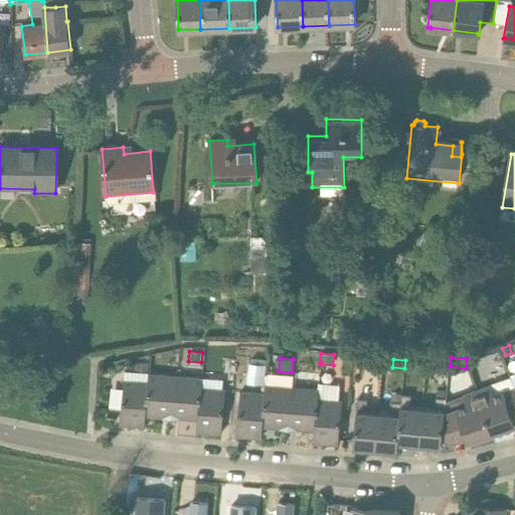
[(373,374),(380,375),(381,362),(368,362),(368,368),(373,374)]
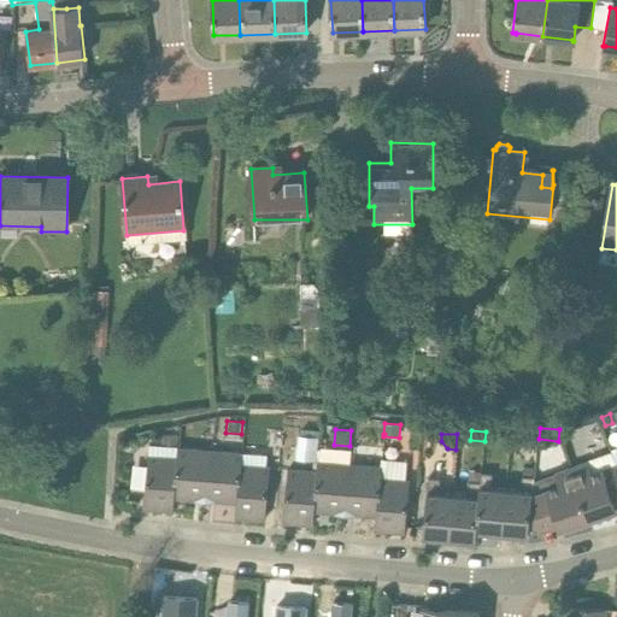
[(162,445),(177,446),(178,436),(162,435),(162,445)]
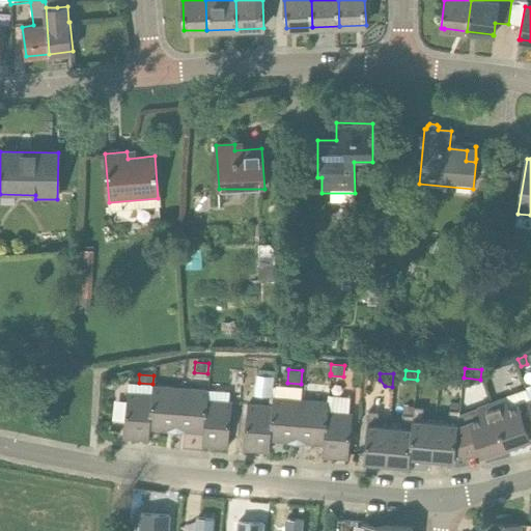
[(255,387),(272,389),(273,376),(256,374),(255,387)]
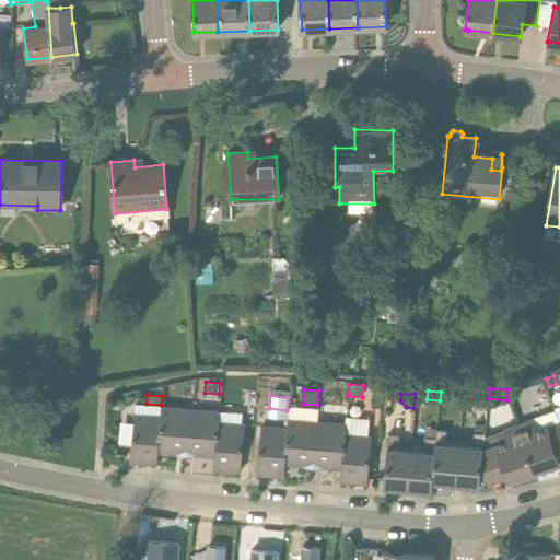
[(186,456),(190,409),(163,406),(161,416),(158,452),(185,454),(185,456),(186,456)]
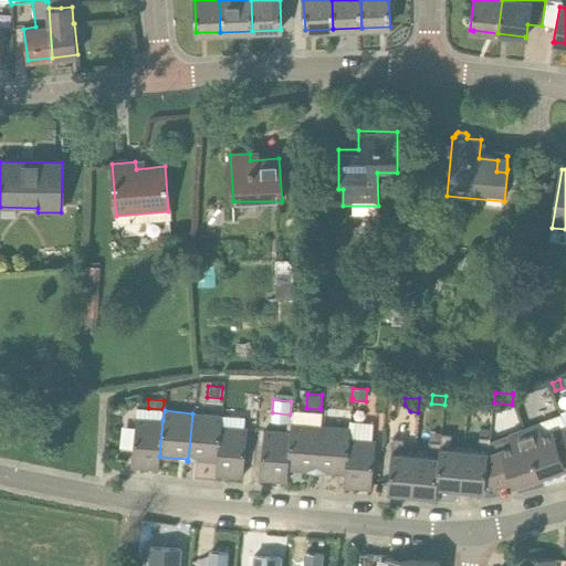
[(217,462),(221,416),(192,413),(188,461),(189,461),(189,460),(217,462)]
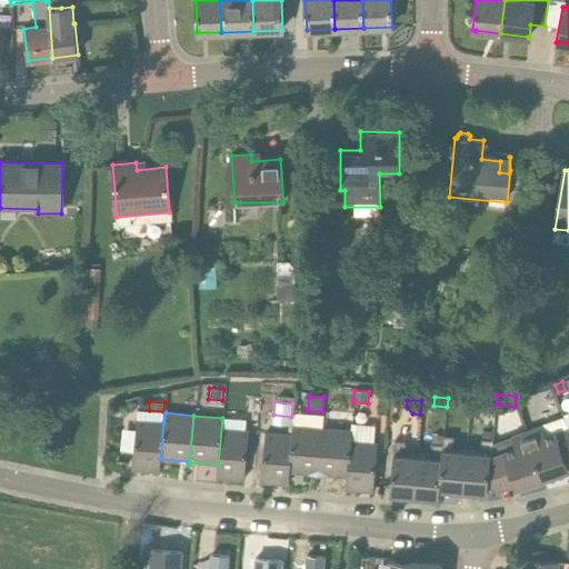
[(243,480),(249,431),(223,429),(225,418),(222,418),(218,465),(217,478),(243,480)]
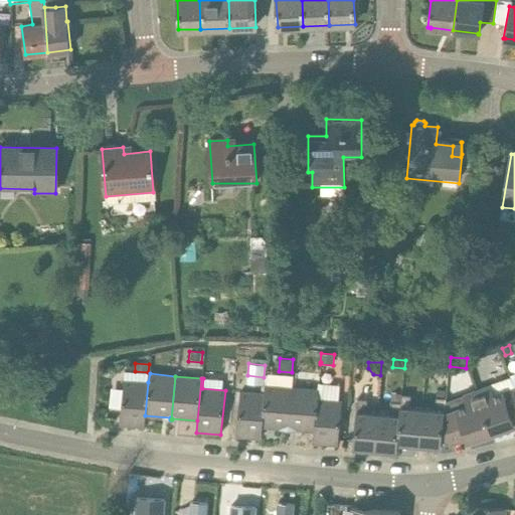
[(145,415),(148,382),(124,380),(119,424),(144,427),(145,415)]
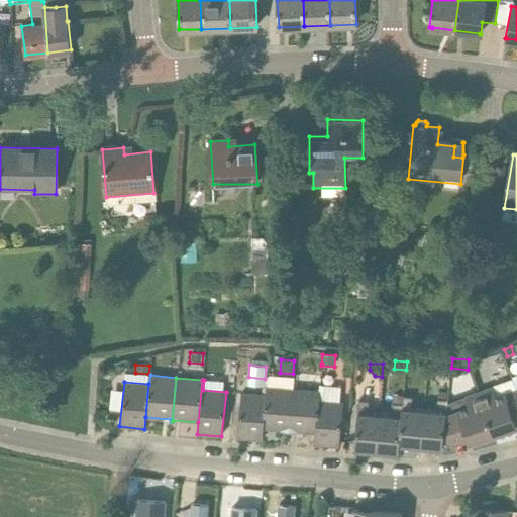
[(314,445),(338,447),(343,403),(339,403),(341,387),(319,385),(319,391),(319,394),(318,401),(315,433),(314,445)]
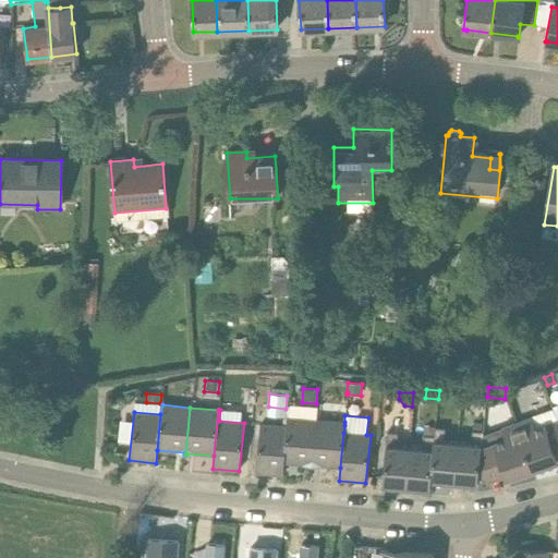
[(312,466),(316,420),(288,416),(283,462),(311,465),(311,466),(312,466)]
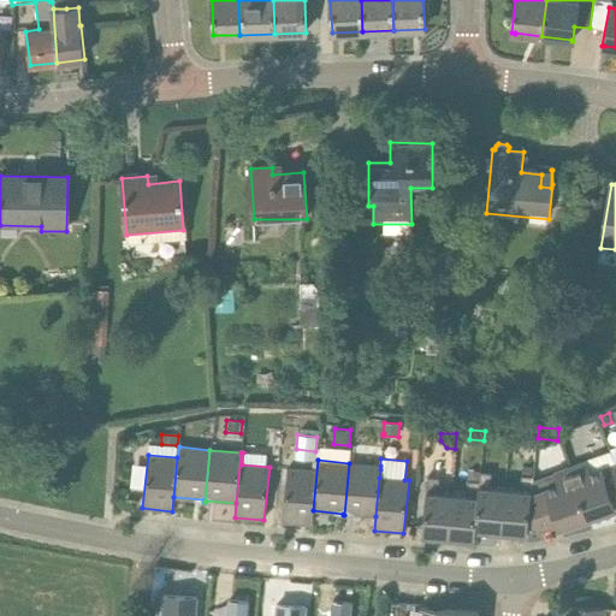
[(567,467),(585,520),(615,510),(611,499),(615,497),(615,472),(614,466),(588,474),(584,461),(567,467)]
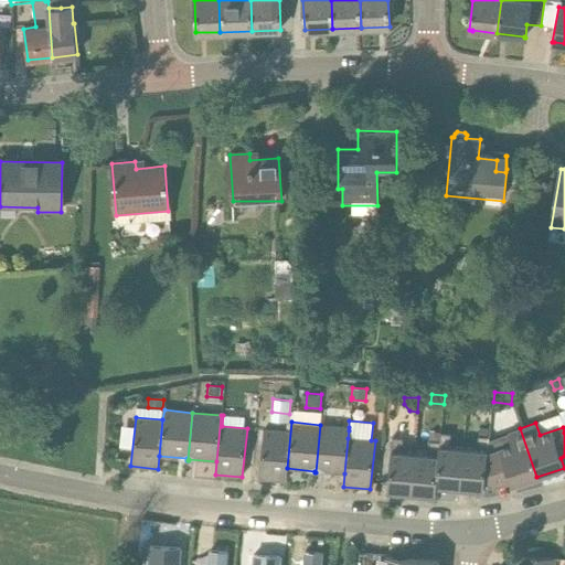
[(344,473),(348,438),(349,427),(320,425),(316,472),(317,471),(344,473)]
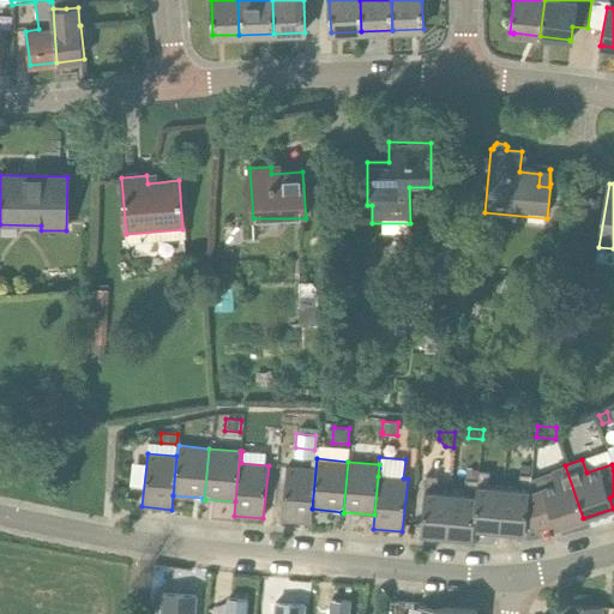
[(527,525),(553,517),(557,527),(583,518),(565,465),(551,470),(554,482),(530,491),(527,525)]
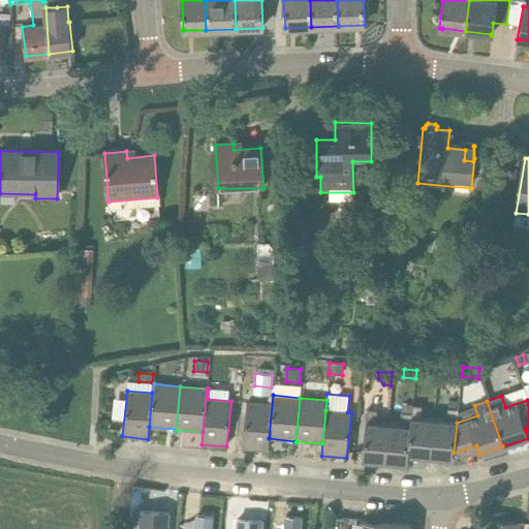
[(247,403),(242,447),(268,450),(272,405),(247,403)]
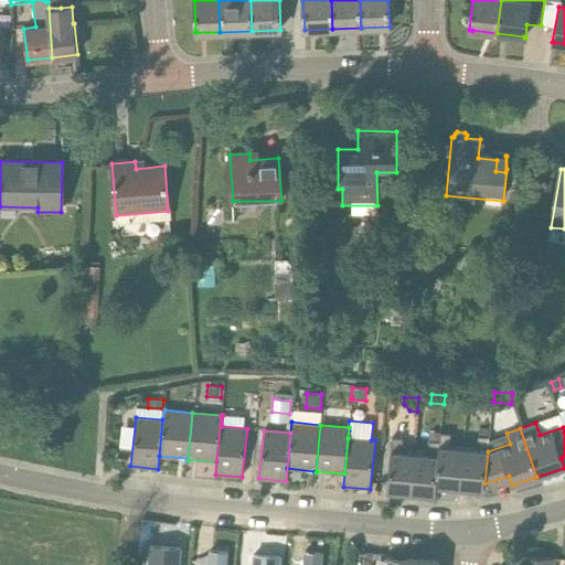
[(435,496),(436,486),(441,433),(429,433),(427,455),(424,455),(424,457),(415,456),(411,493),(435,496)]
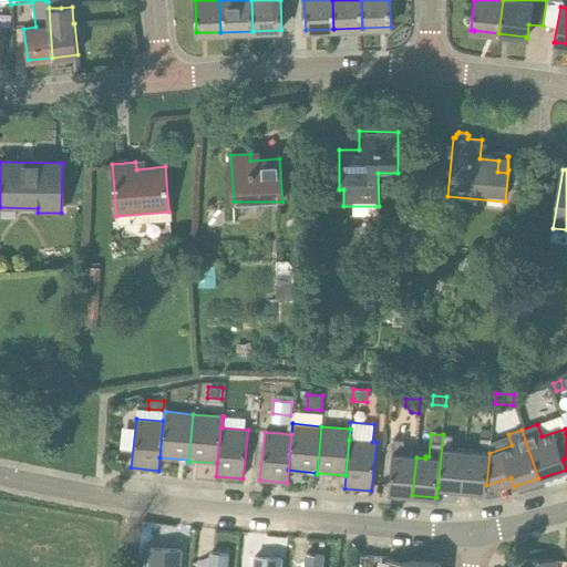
[(465,450),(451,449),(451,435),(443,434),(437,487),(461,490),(465,450)]
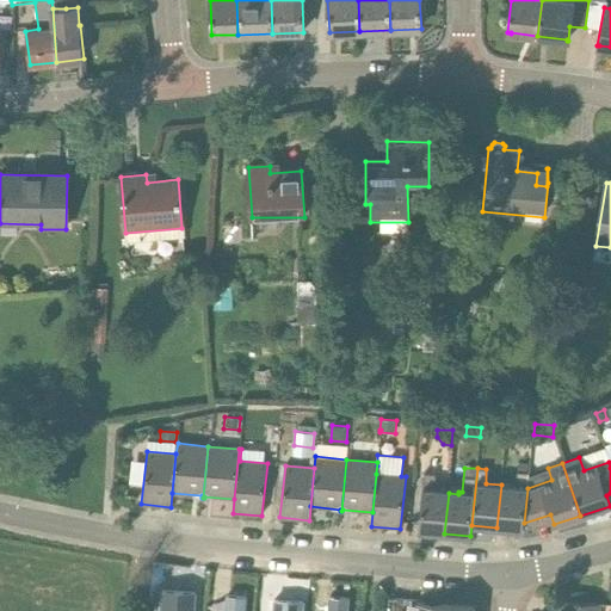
[(517,473),(516,486),(501,485),(497,528),(523,530),(524,523),(528,488),(529,474),(517,473)]
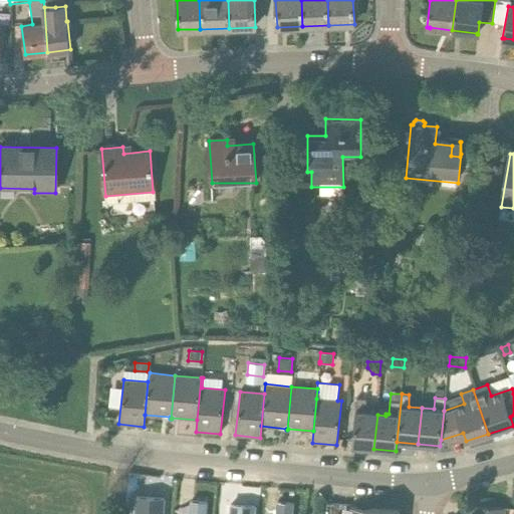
[(365,399),(363,399),(356,399),(351,447),(373,449),(377,415),(364,414),(365,399)]
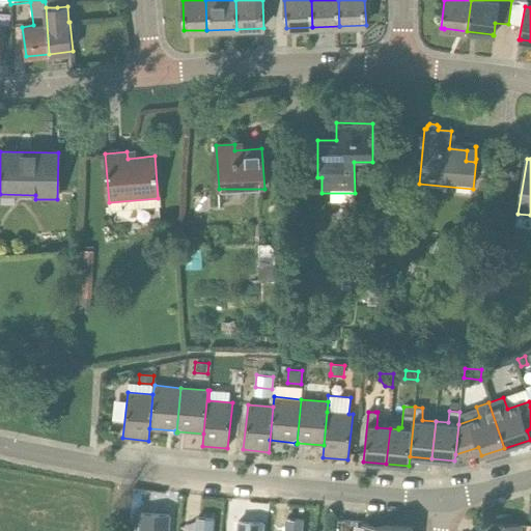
[(145,530),(165,530),(167,515),(147,513),(145,530)]
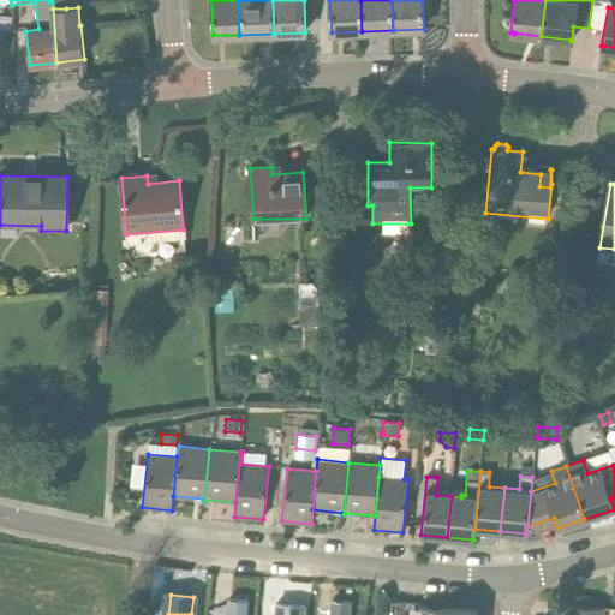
[(294,614),(297,601),(273,598),(272,614),(294,614)]
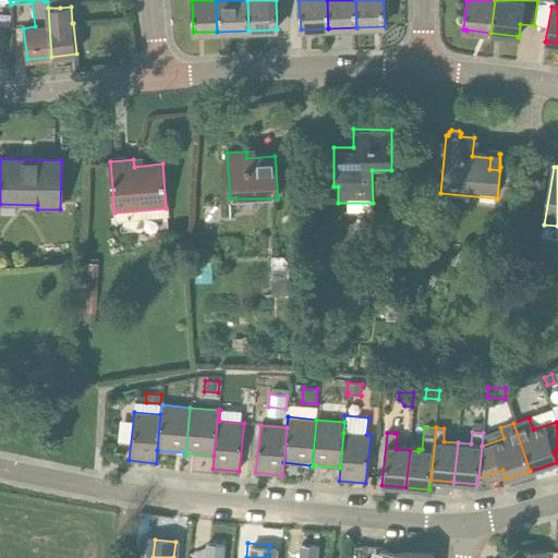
[(227,557),(228,546),(209,545),(207,557),(227,557)]
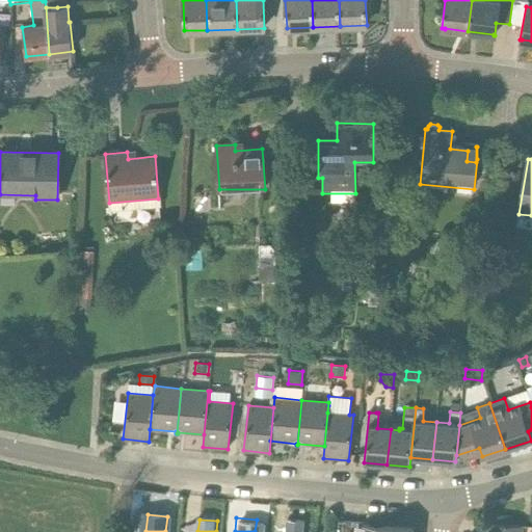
[(307,531),(309,522),(288,520),(286,531),(307,531)]
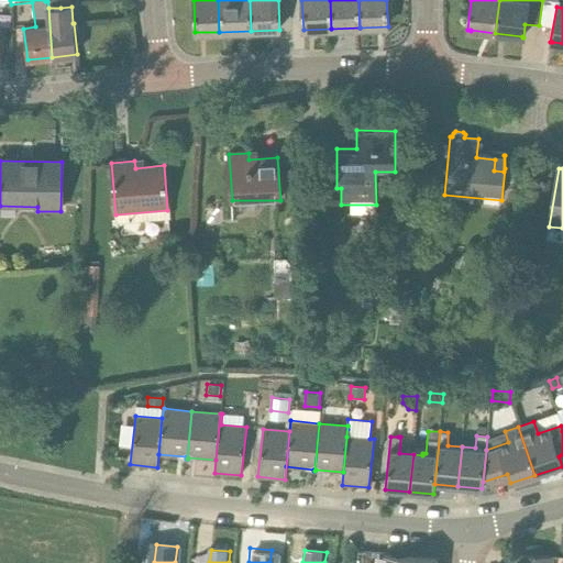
[(551,562),(552,556),(518,553),(517,562),(551,562)]
